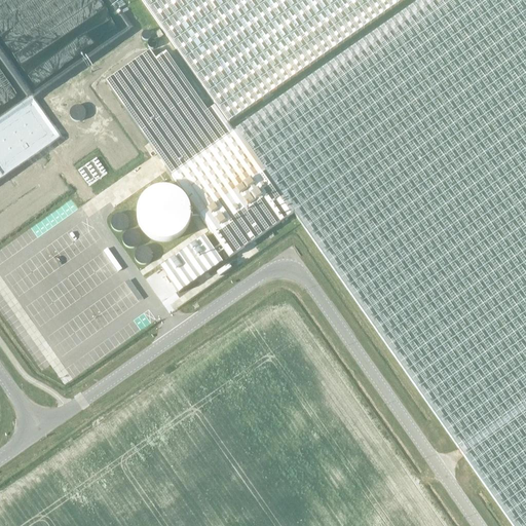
[(141,0),(216,107),(207,113),(165,52),(154,59),(148,50),(105,80),(229,260),(294,215),(512,525),(525,525),(525,0),(417,0),(232,130),(228,124),(405,0),(141,0)]
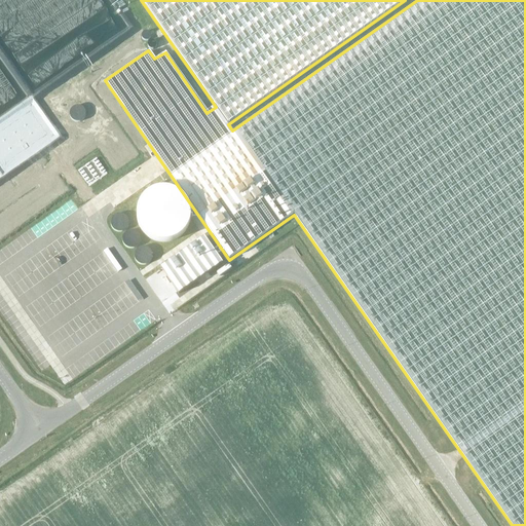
[(70,76),(67,95),(87,98),(90,79),(70,76)]
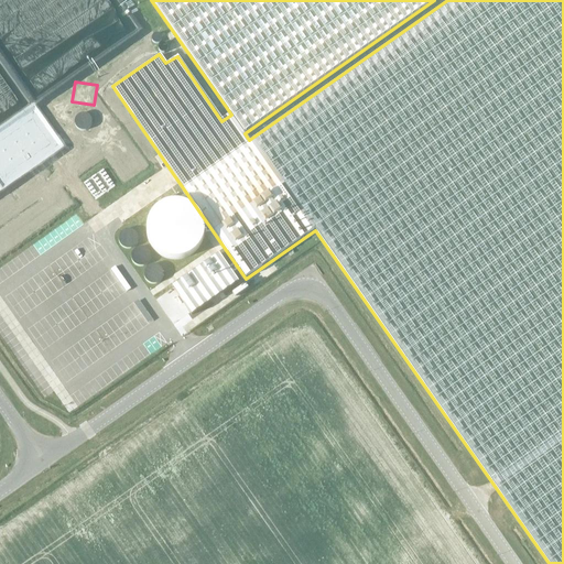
[(29,104),(0,121),(0,185),(58,149),(29,104)]
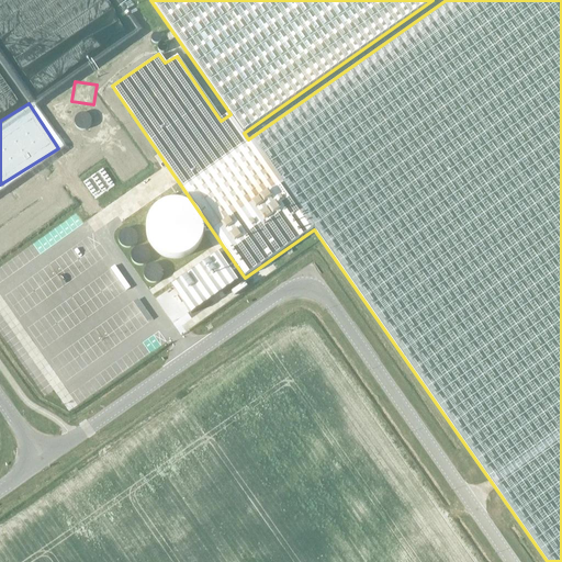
[(197,229),(203,225),(181,197),(178,199),(158,198),(154,201),(150,201),(137,212),(135,236),(148,254),(177,255),(190,245),(190,239),(197,234),(197,229)]
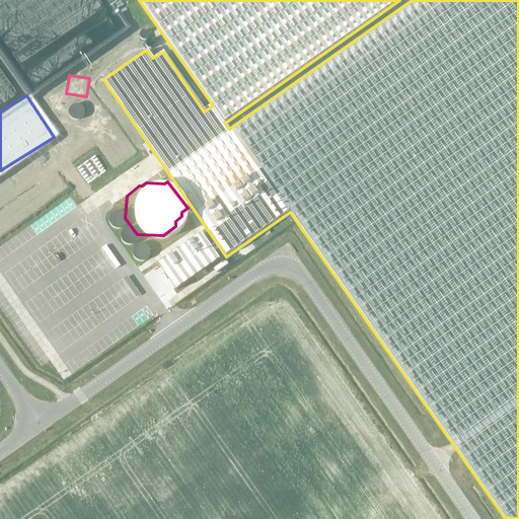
[(202,234),(158,265),(176,290),(219,260),(202,234)]
